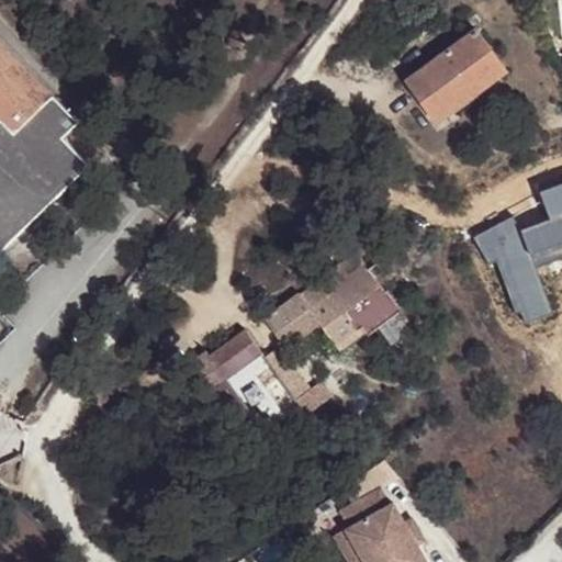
[(473,29),(403,81),(434,123),(503,70),(473,29)]
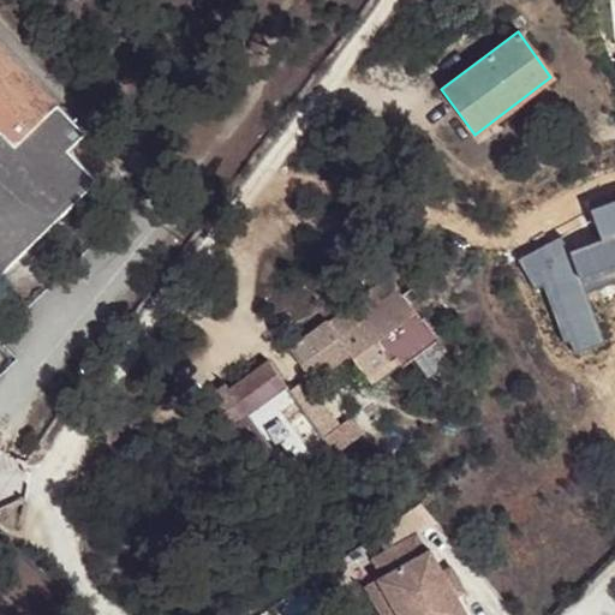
[(0,133),(36,171),(64,144),(70,150),(87,135),(0,45),(0,133)]
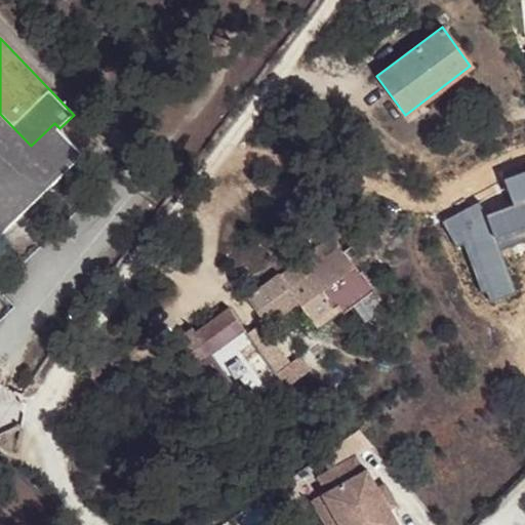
[(0,174),(31,146),(0,114),(0,174)]
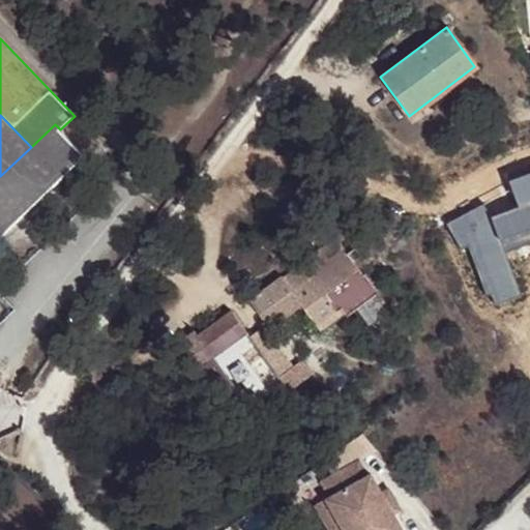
[(60,129),(55,124),(31,147),(0,176),(0,237),(86,154),(60,129)]
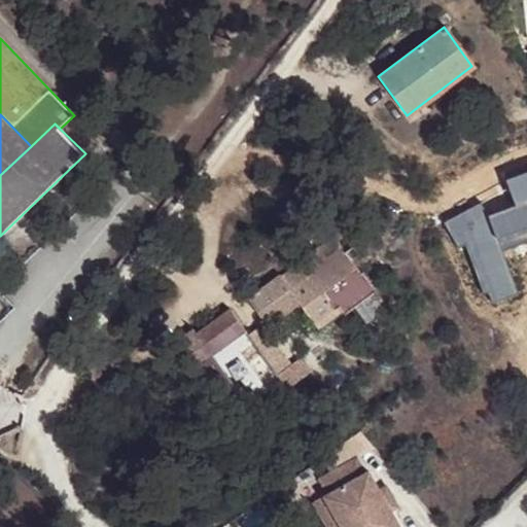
[(249,305),(287,358),(317,338),(345,319),(346,320),(378,297),(364,278),(363,280),(359,274),(374,262),(363,247),(348,257),(338,243),(309,262),(310,262),(249,305)]
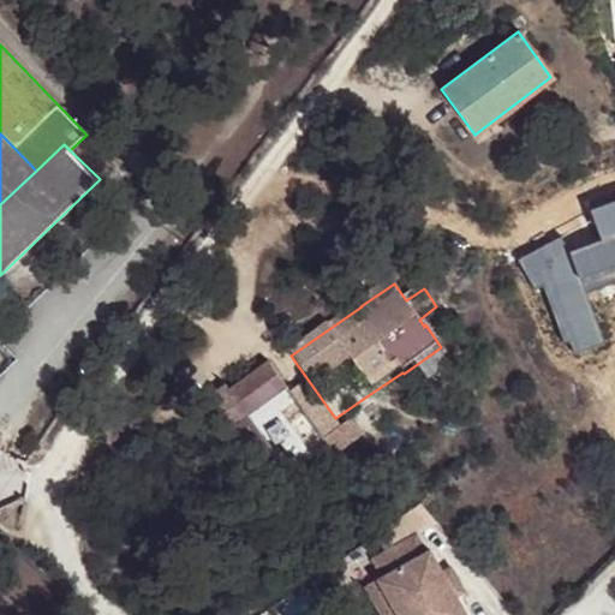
[(270,368),(202,416),(251,485),(267,493),(269,495),(278,489),(278,487),(291,477),(250,419),(288,392),(270,368)]
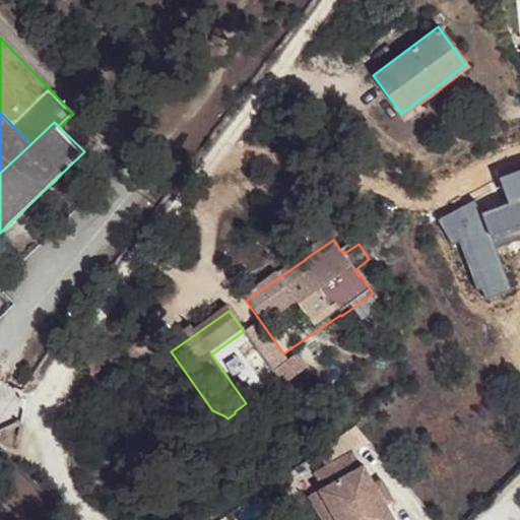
[(397,519),(388,504),(376,484),(364,464),(361,468),(351,452),(315,473),(326,491),(342,519),(397,519)]
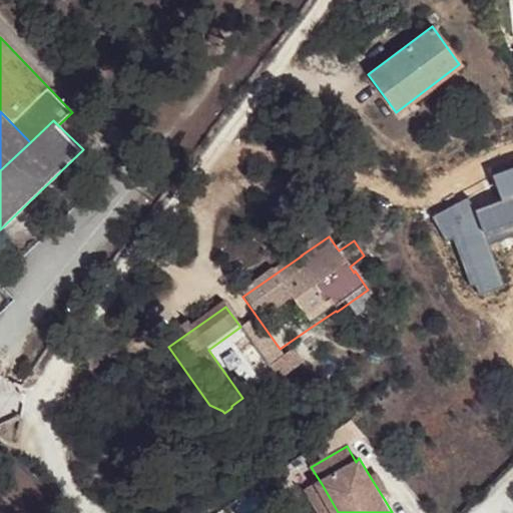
[(386,468),(371,478),(383,497),(399,488),(386,468)]
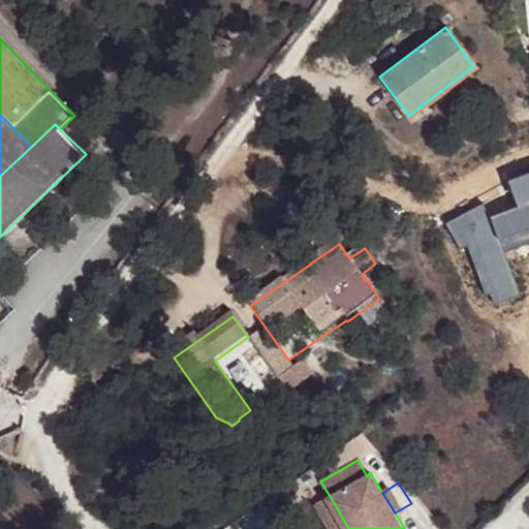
[(325,528),(348,528),(332,499),(314,508),(325,528)]
